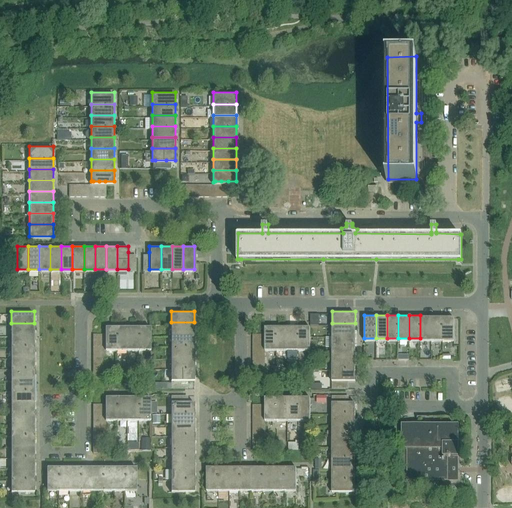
[(420,338),(431,338),(431,315),(420,315),(420,338)]
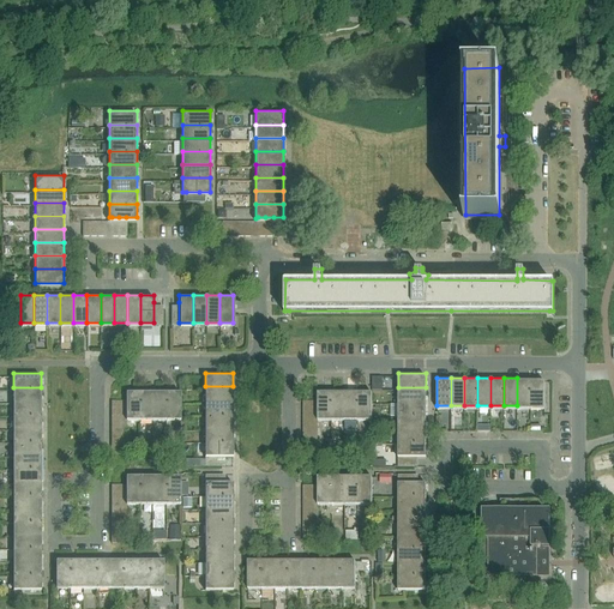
[(517,405),(530,405),(530,378),(517,378),(517,405)]
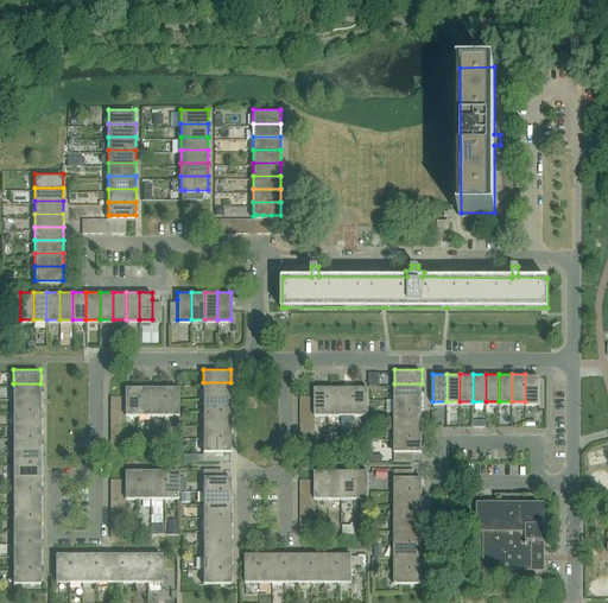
[(539,401),(539,374),(525,374),(525,401),(539,401)]
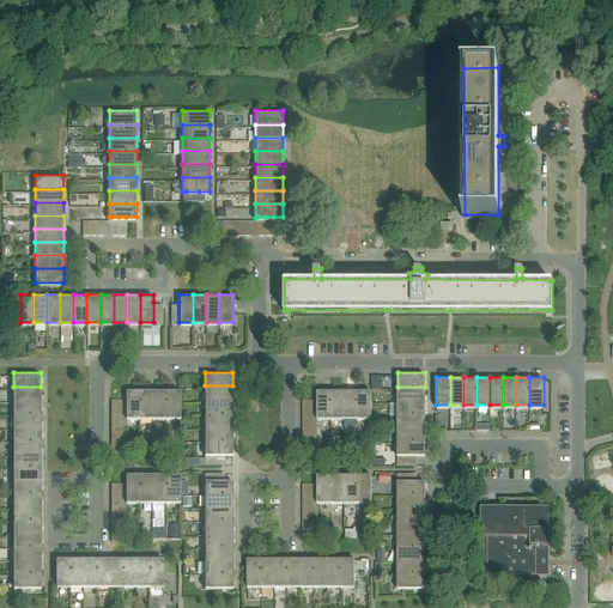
[(232,385),(205,385),(205,400),(232,400),(232,385)]
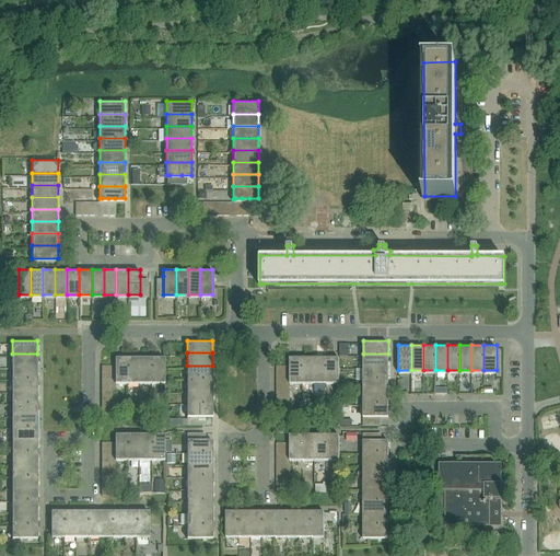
[(37,354),(12,354),(12,366),(37,366),(37,354)]
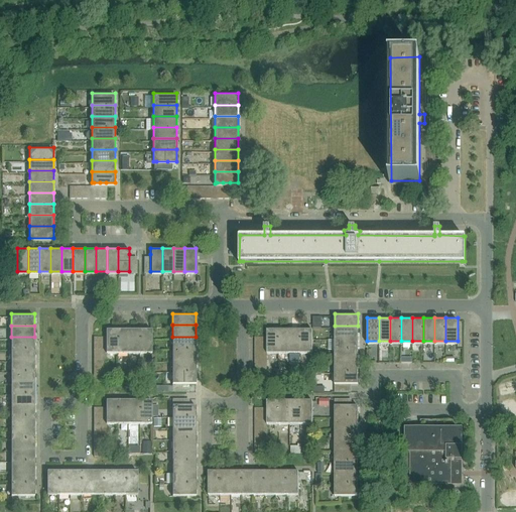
[(335,326),(335,337),(358,337),(358,326),(335,326)]
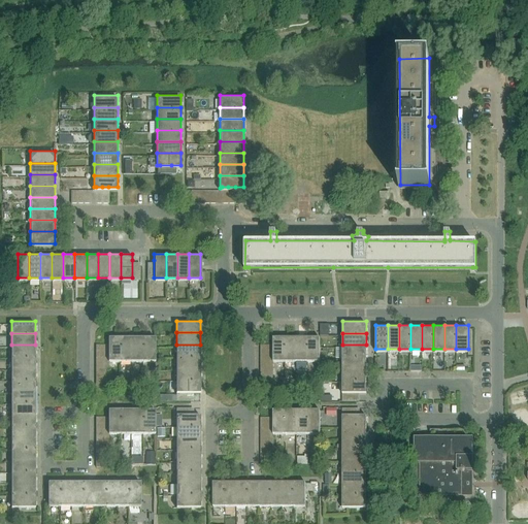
[(108,334),(108,341),(108,348),(108,358),(120,358),(120,334),(108,334)]
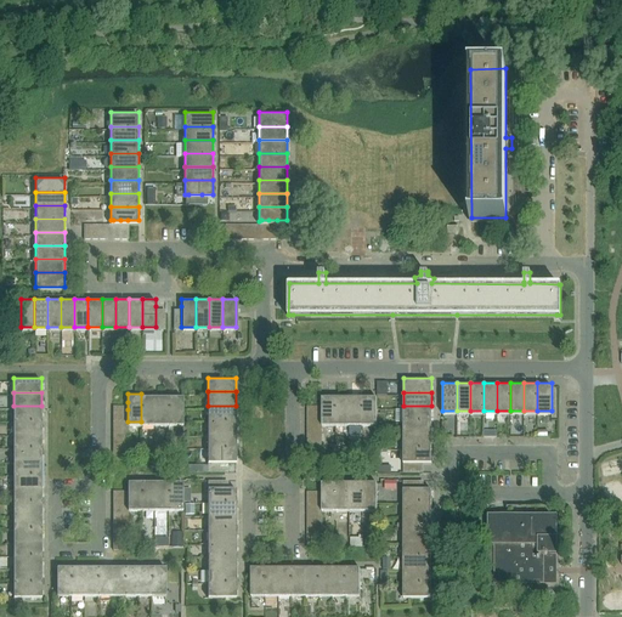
[(156,394),(141,394),(141,422),(156,422),(156,394)]
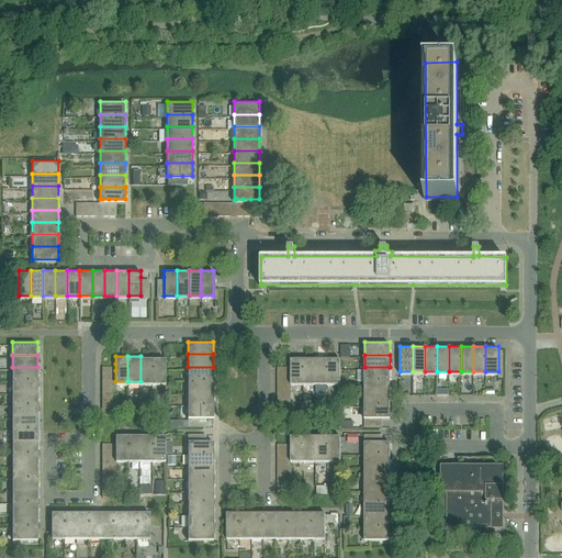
[(153,356),(141,356),(141,381),(153,381),(153,356)]
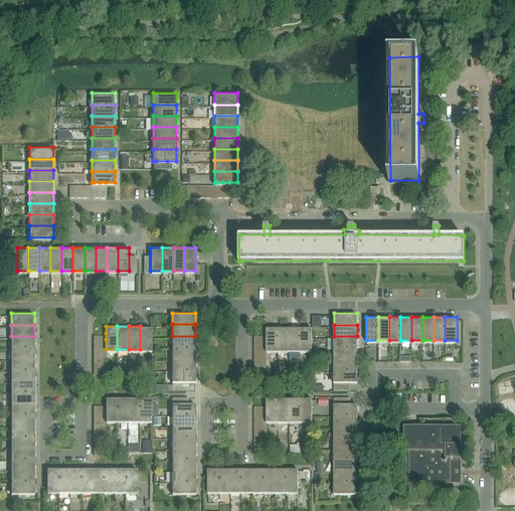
[(151,326),(140,326),(140,349),(151,349),(151,326)]
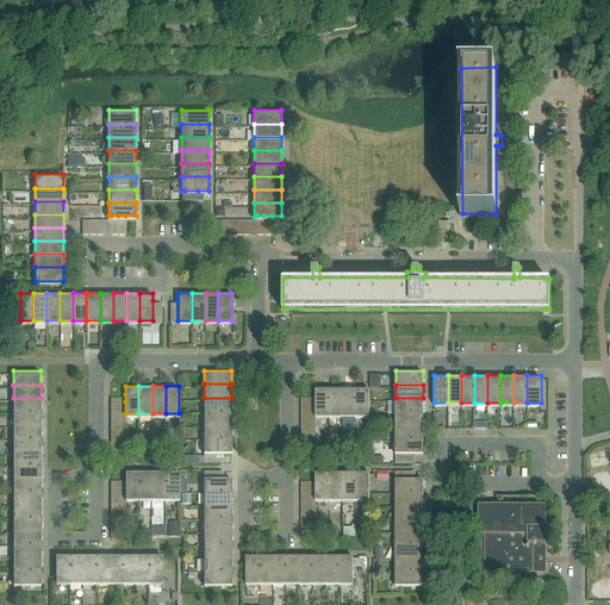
[(316,386),(316,394),(316,403),(316,410),(316,415),(329,415),(329,386),(316,386)]
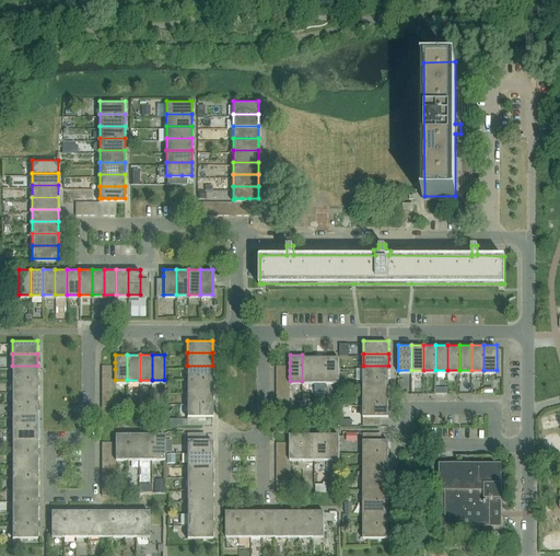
[(314,355),(302,355),(302,381),(314,381),(314,355)]
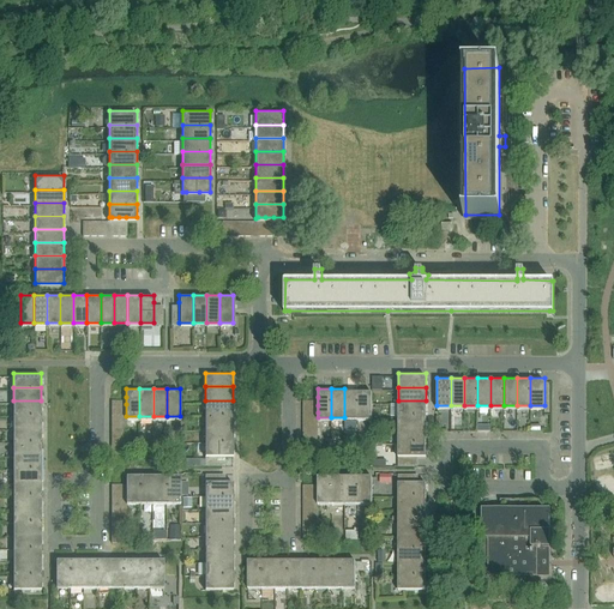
[(357,389),(344,389),(344,417),(357,417),(357,389)]
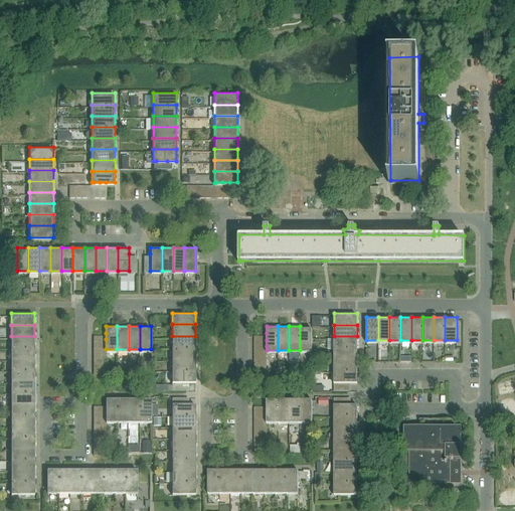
[(300,350),(312,350),(312,326),(300,326),(300,350)]
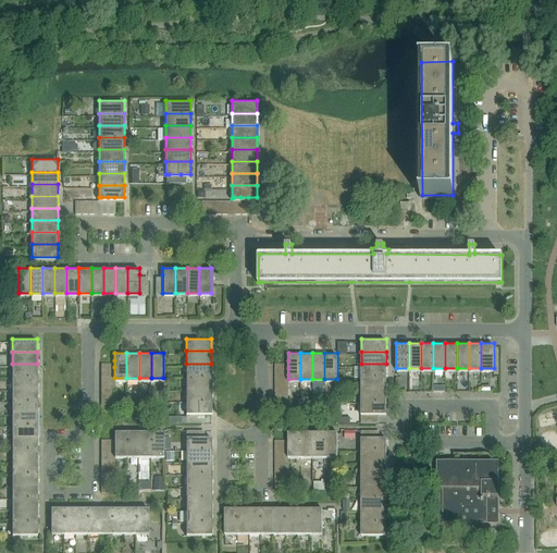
[(37,364),(12,364),(12,376),(37,376),(37,364)]
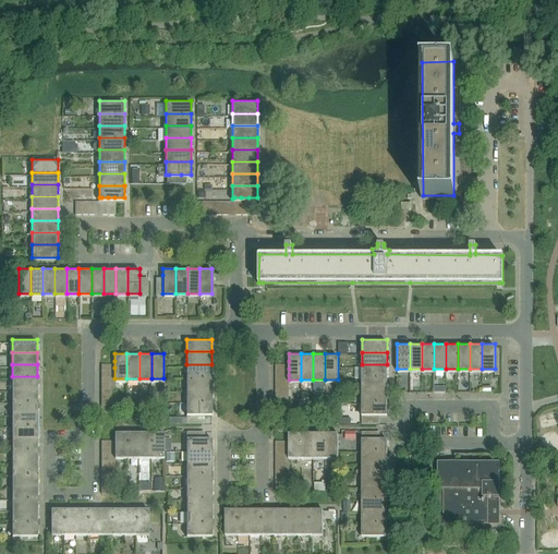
[(211,364),(186,364),(186,376),(211,376),(211,364)]
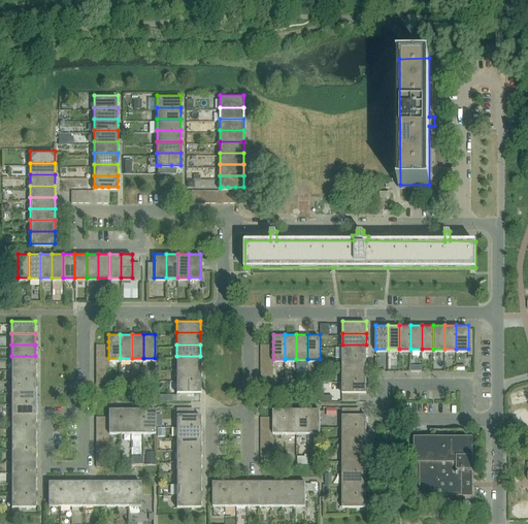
[(342,345),(342,356),(366,356),(366,345),(342,345)]
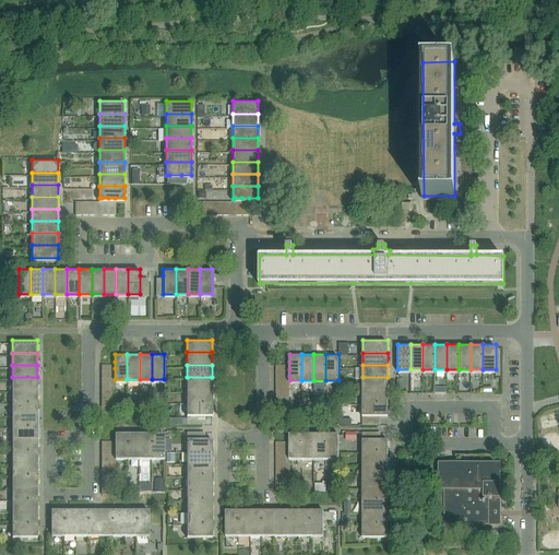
[(37,377),(12,377),(12,389),(37,389),(37,377)]
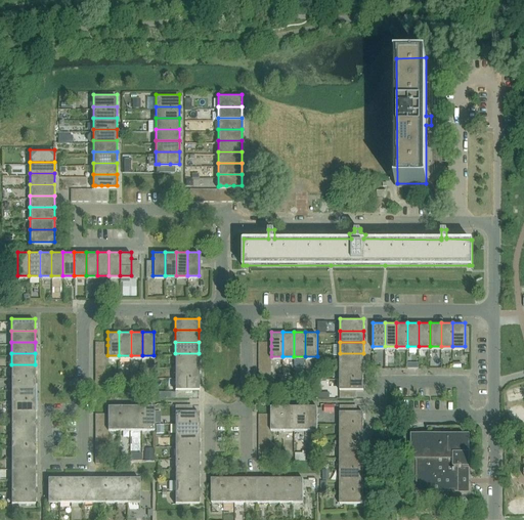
[(199,353),(175,353),(175,364),(199,364),(199,353)]
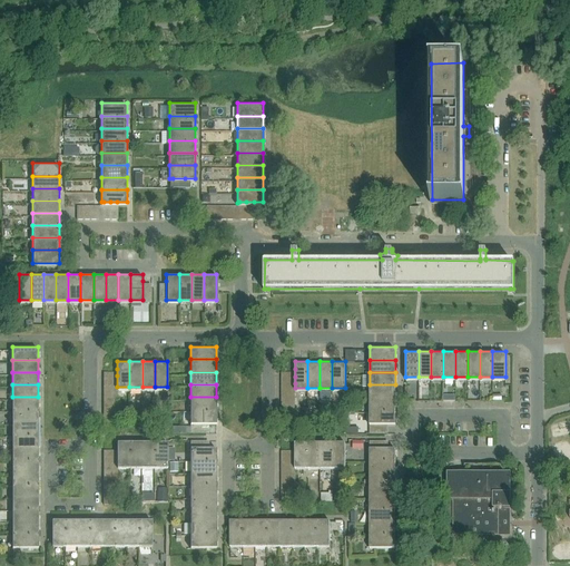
[(370,384),(370,397),(395,397),(395,384),(370,384)]
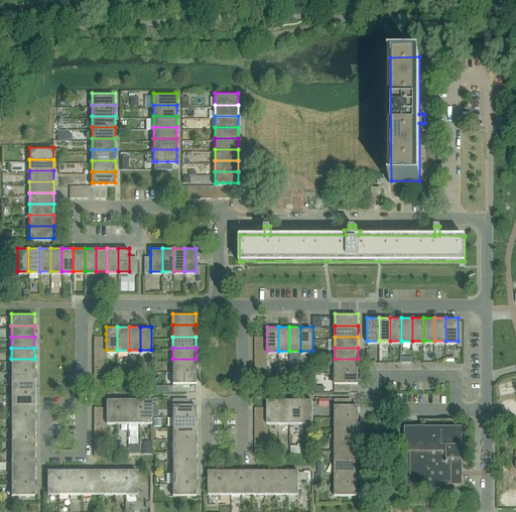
[(34,359),(11,359),(11,370),(34,370),(34,359)]
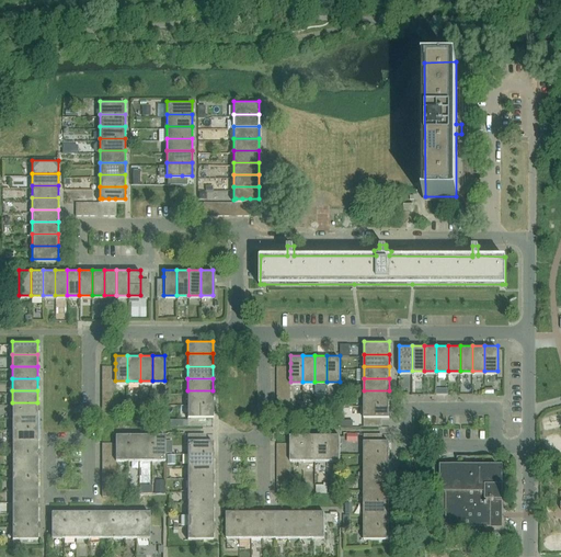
[(213,390),(187,390),(187,402),(213,402),(213,390)]
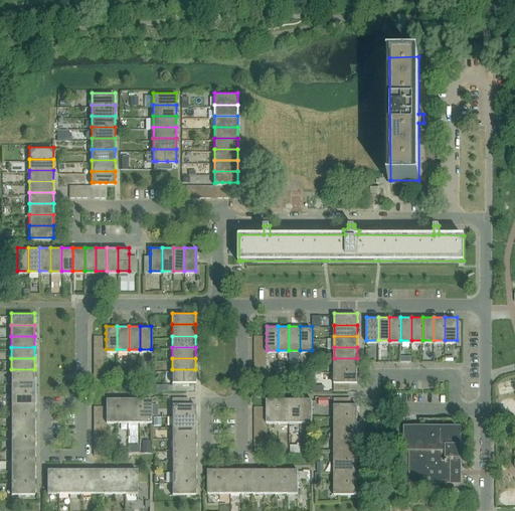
[(334,358),(334,369),(357,369),(357,358),(334,358)]
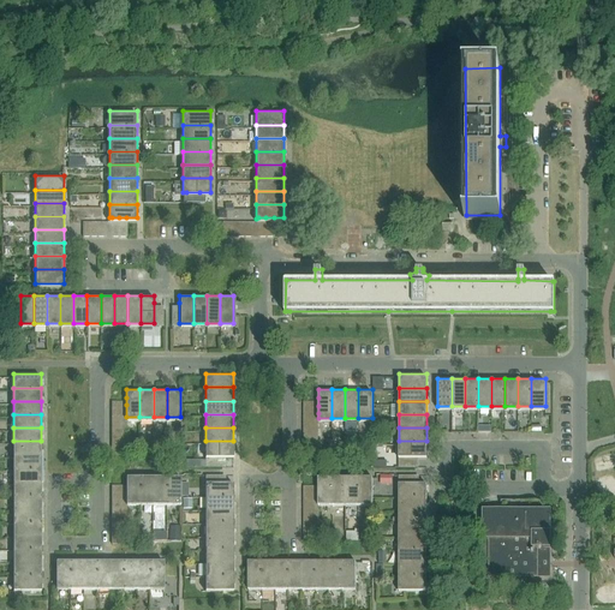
[(358,449),(358,434),(347,434),(347,449),(358,449)]
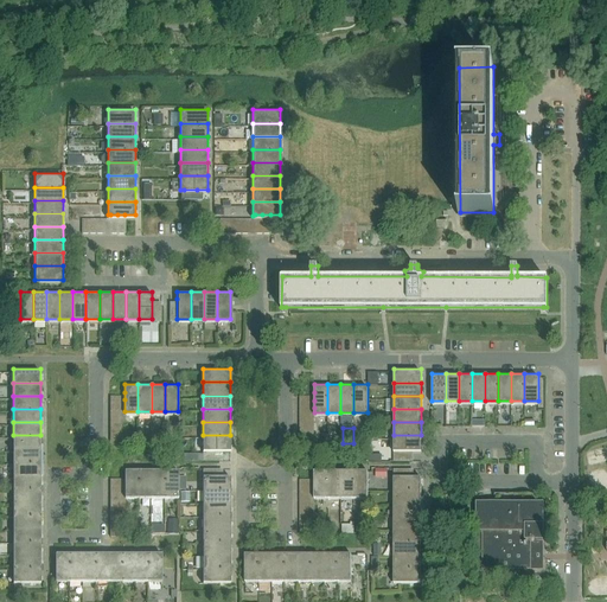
[(40,435),(13,435),(13,448),(40,448),(40,435)]
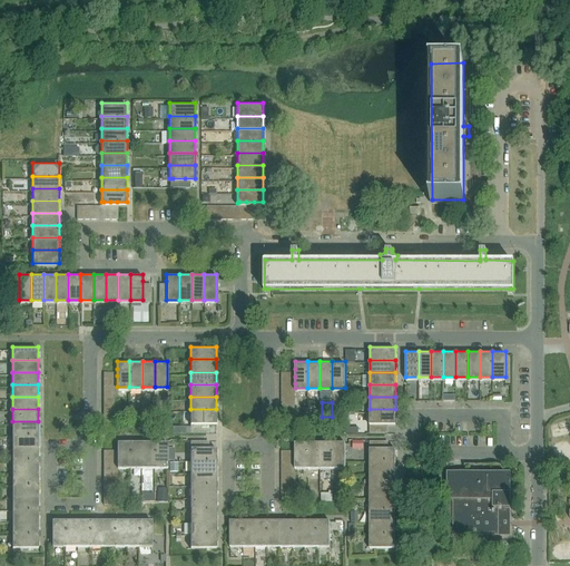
[(216,409),(190,409),(190,421),(216,421),(216,409)]
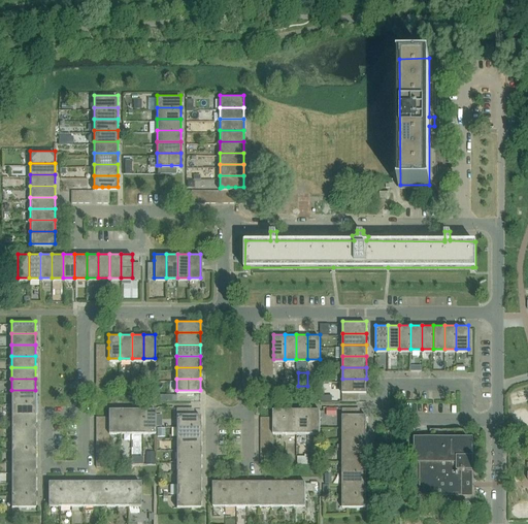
[(366,379),(342,379),(342,390),(366,391),(366,390),(366,379)]
